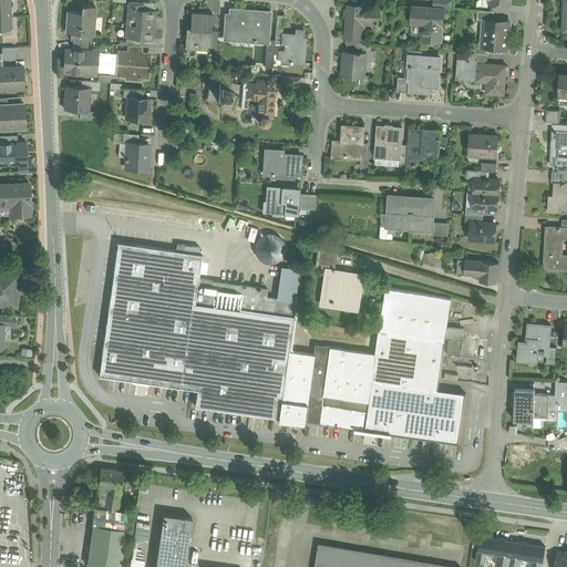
[(10,0),(0,0),(0,27),(2,27),(11,27),(10,0)]
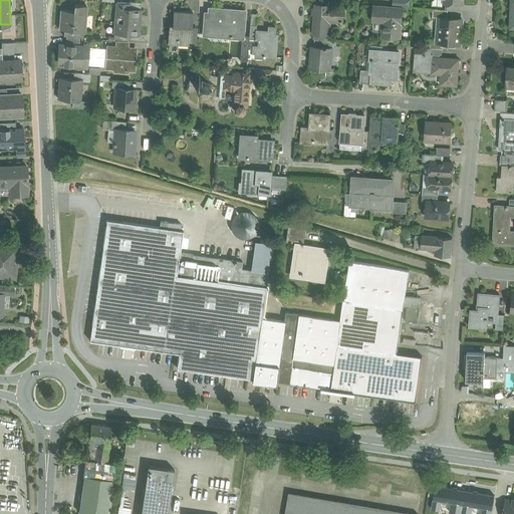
[(130,3),(117,2),(114,34),(127,35),(139,36),(141,9),(129,8),(130,3)]
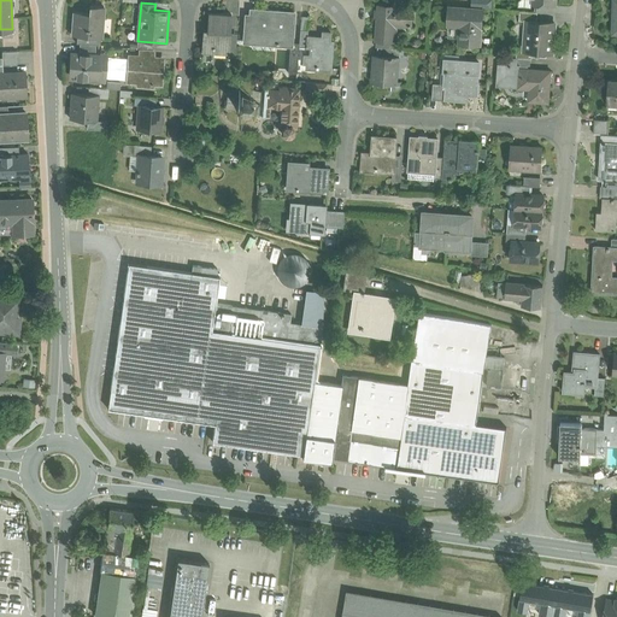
[(412,7),(378,5),(376,40),(393,41),(397,41),(397,31),(394,30),(394,29),(394,24),(411,25),(412,7)]
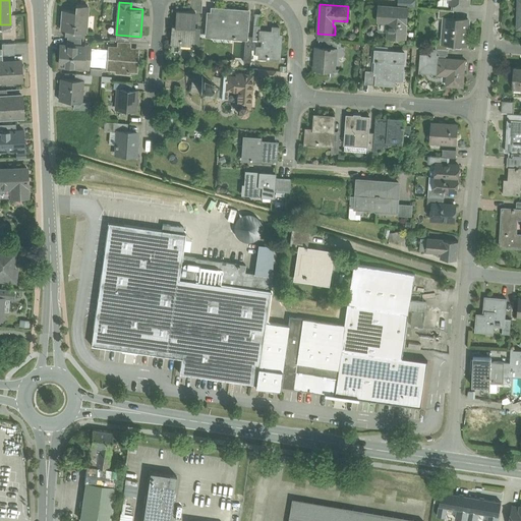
[(88,6),(75,5),(75,11),(63,10),(61,31),(65,31),(85,33),(88,6)]
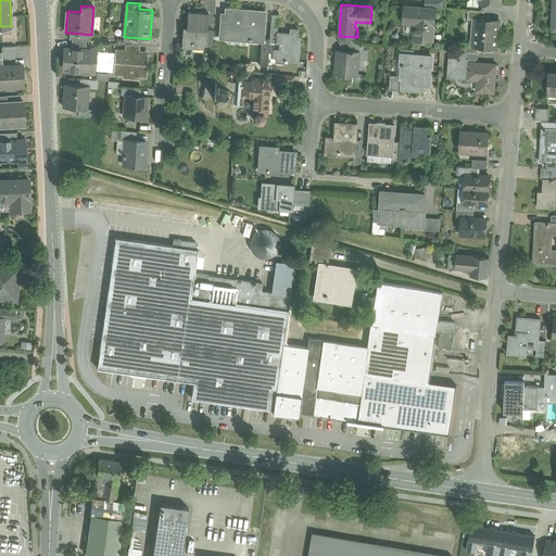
[(436,8),(405,5),(403,23),(415,24),(414,38),(432,40),(436,8)]
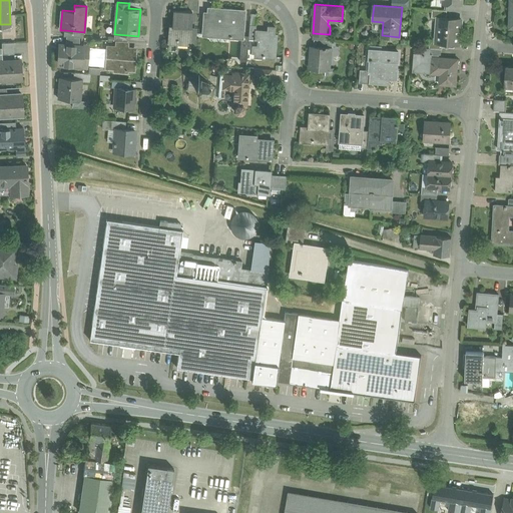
[(221,37),(223,8),(209,7),(208,16),(204,15),(202,35),(221,37)]
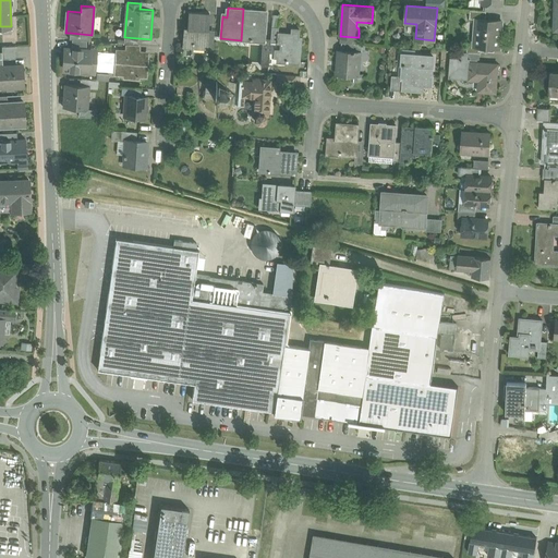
[(243,9),(241,40),(263,41),(264,41),(264,40),(266,12),(252,11),(253,10),(243,9)]
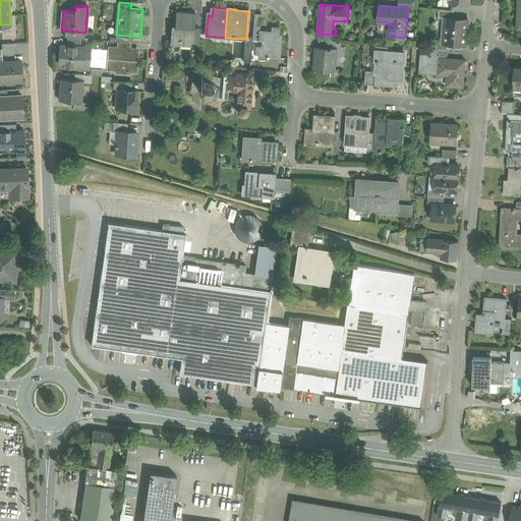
[(452,10),(439,9),(439,17),(448,17),(454,17),(454,10),(452,10)]
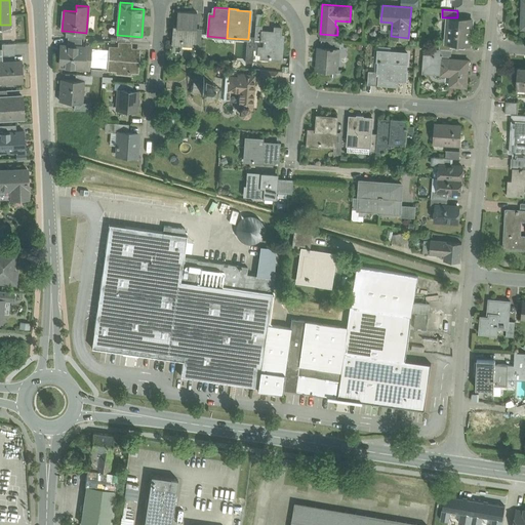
[(197,12),(177,11),(176,27),(173,27),(172,44),(182,44),(182,42),(194,43),(195,43),(196,33),(197,12)]
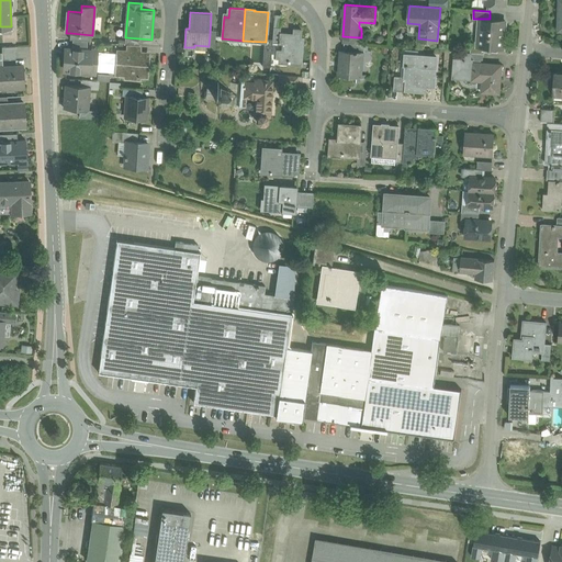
[(490,19),(483,19),(481,35),(479,35),(479,45),(479,46),(485,47),(503,48),(505,20),(490,19)]
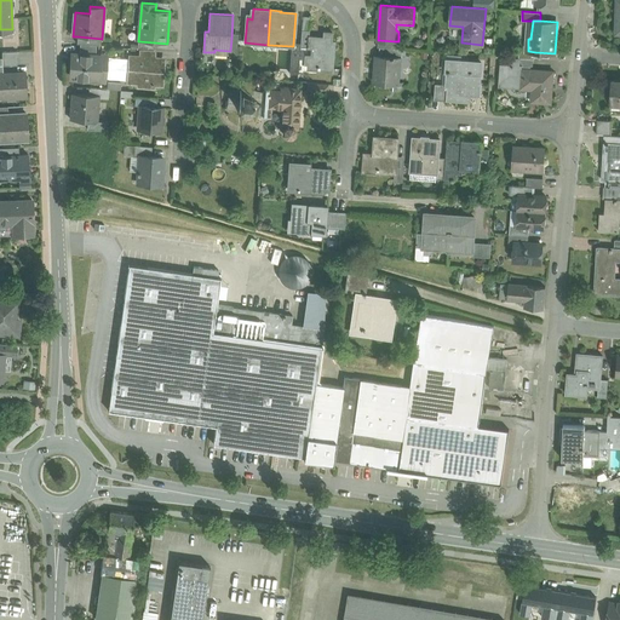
[(309,35),(308,47),(311,47),(311,55),(308,55),(306,64),(317,65),(317,70),(332,72),(334,41),(332,41),(332,33),(323,32),(323,36),(309,35)]
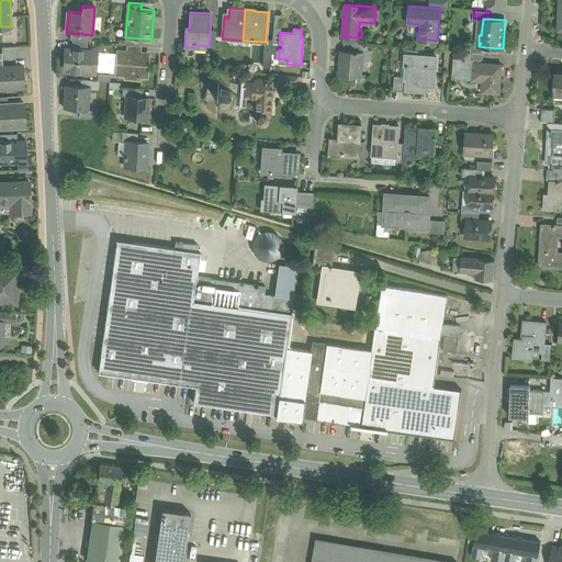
[(72,41),(71,49),(87,51),(88,42),(72,41)]
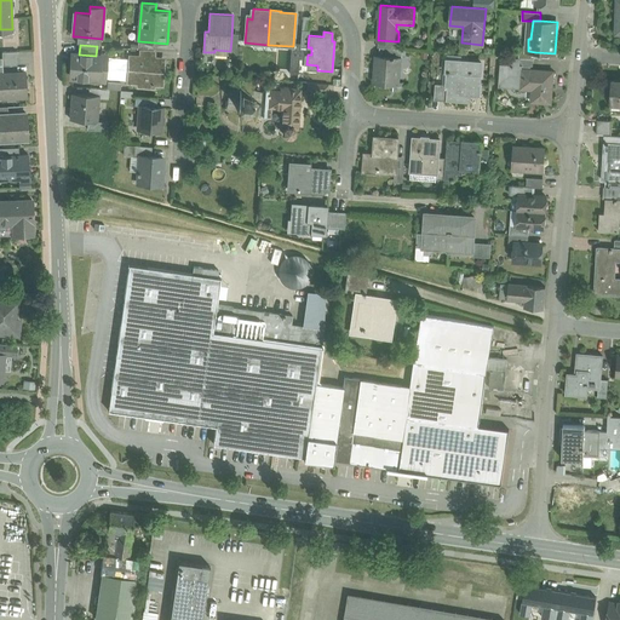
[(300,45),(293,45),(293,46),(292,46),(290,73),(298,74),(300,47),(300,45)]
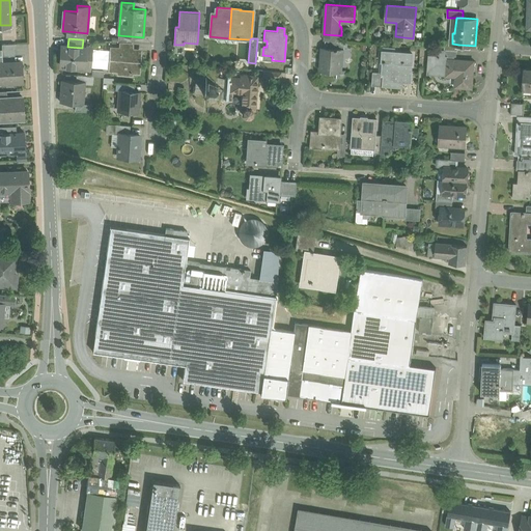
[(338,42),(325,40),(325,48),(344,49),(344,42),(338,42)]
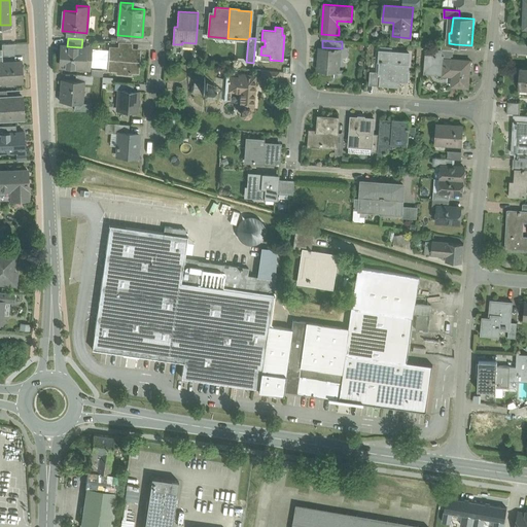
[(133,43),(118,42),(117,49),(132,50),(133,43)]
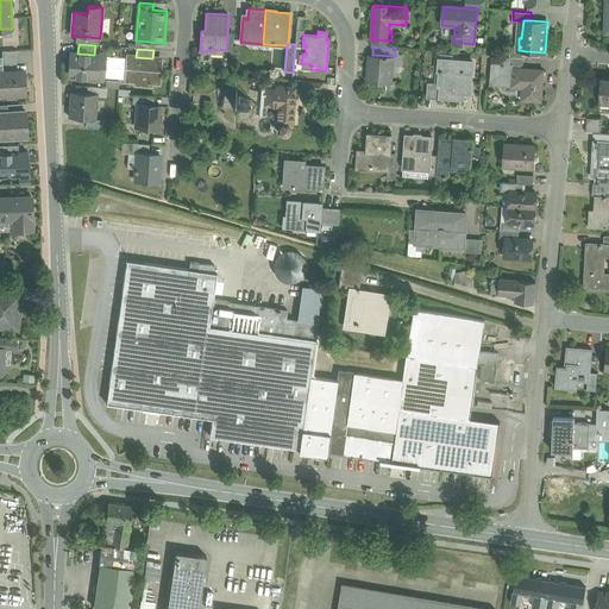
[(17,50),(2,51),(2,64),(17,64),(17,50)]
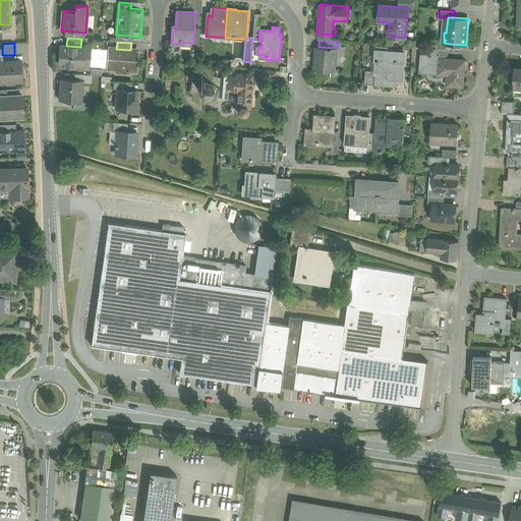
[(66,46),(62,46),(60,65),(82,67),(84,48),(80,47),(66,46)]
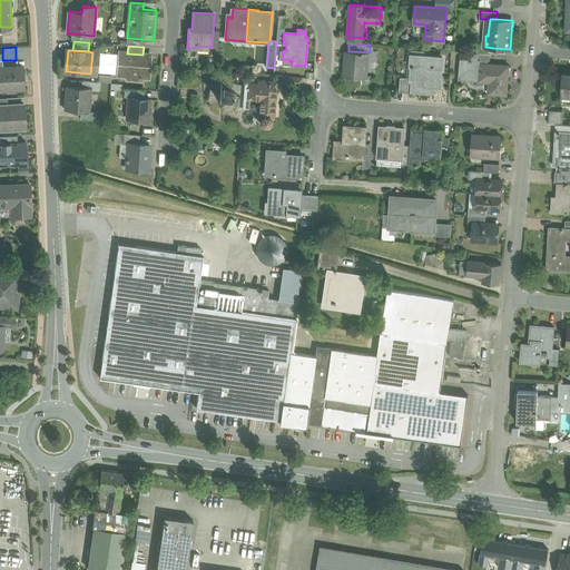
[(349,51),(346,50),(344,77),(345,77),(345,76),(355,77),(371,78),(371,75),(365,75),(366,61),(365,61),(365,53),(370,53),(370,52),(349,51)]
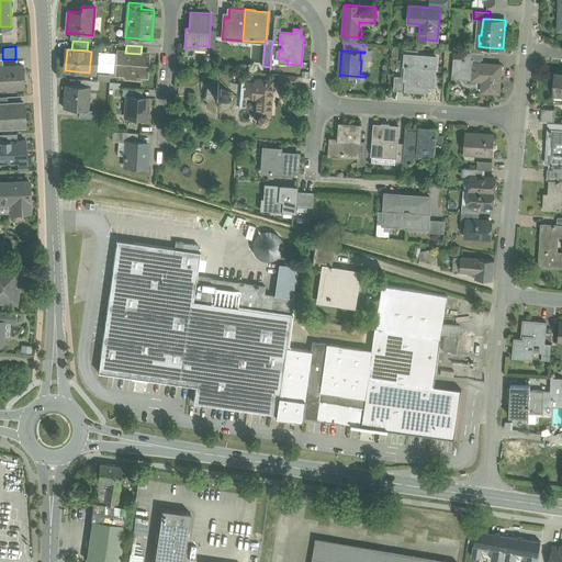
[(483,63),(483,59),(471,58),(471,53),(470,52),(454,51),(452,78),(471,80),(473,63),(483,63)]
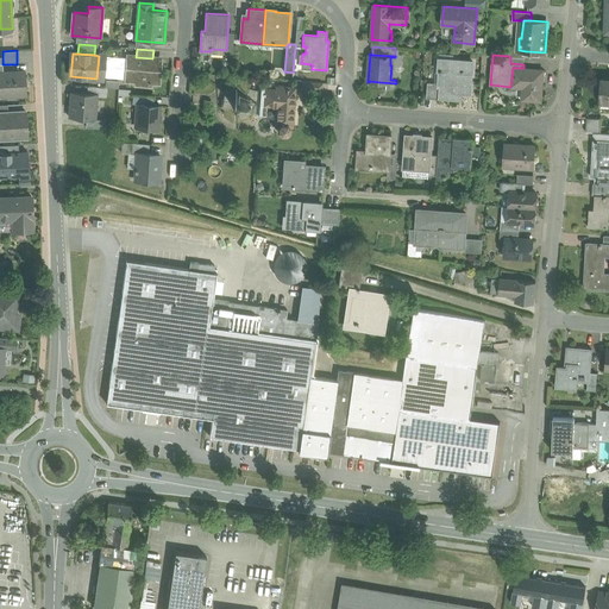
[(136,57),(129,57),(126,80),(137,81),(137,83),(151,85),(152,74),(159,74),(161,60),(152,58),(136,57)]
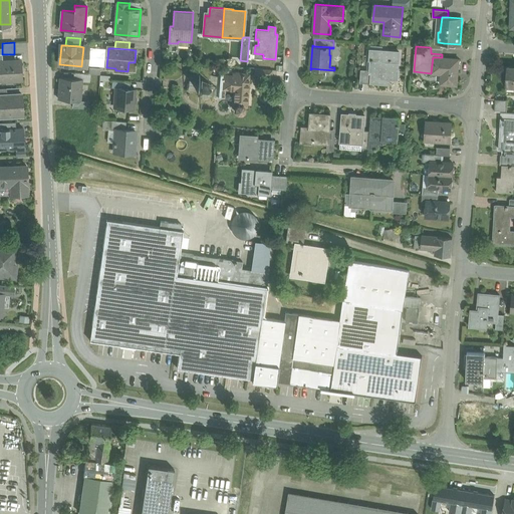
[(399,51),(370,49),(369,60),(372,60),(372,70),(371,82),(389,83),(390,77),(396,78),(396,68),(398,68),(399,51)]
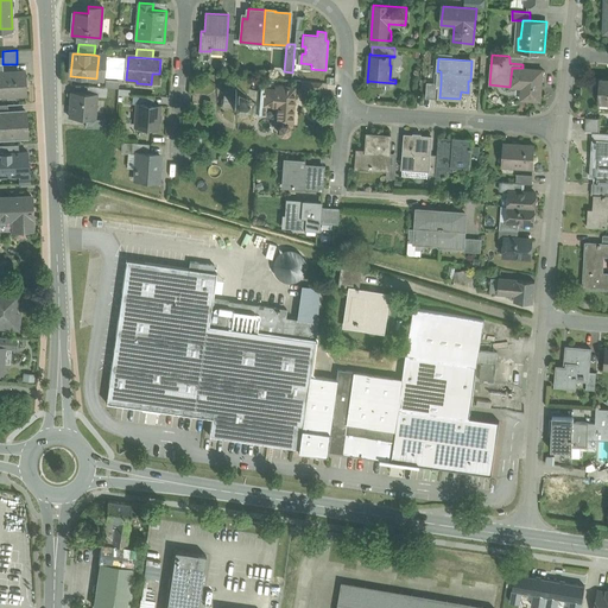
[(523,68),(512,68),(510,87),(525,88),(525,100),(540,101),(543,70),(523,68)]
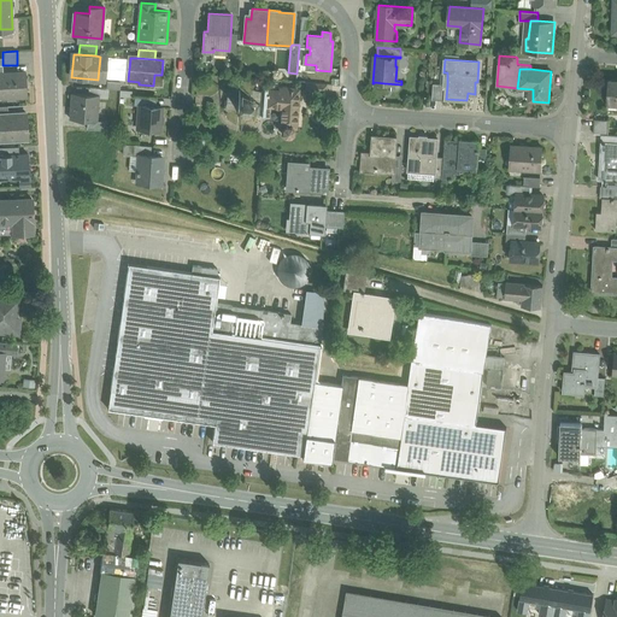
[(4,74),(0,74),(0,98),(25,97),(24,72),(4,74)]
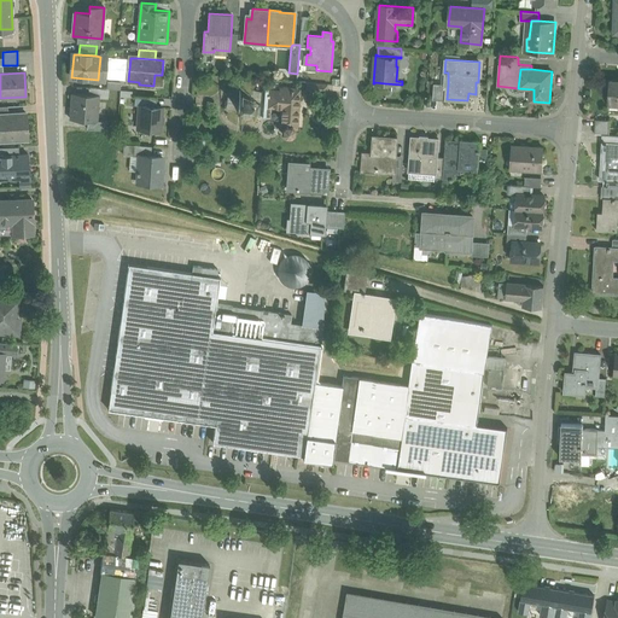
[(327,83),(305,82),(305,91),(327,92),(327,83)]
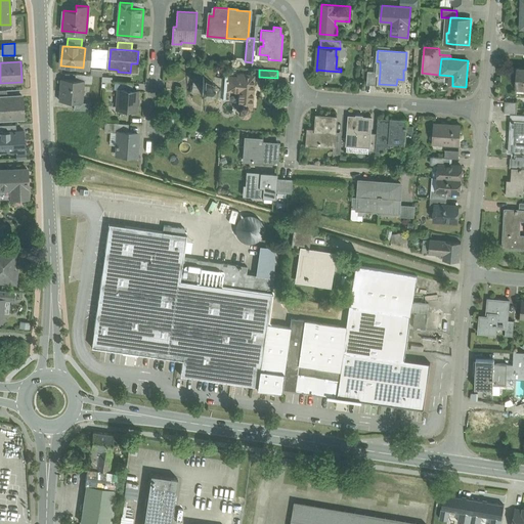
[(380,72),(369,71),(368,83),(379,84),(380,72)]
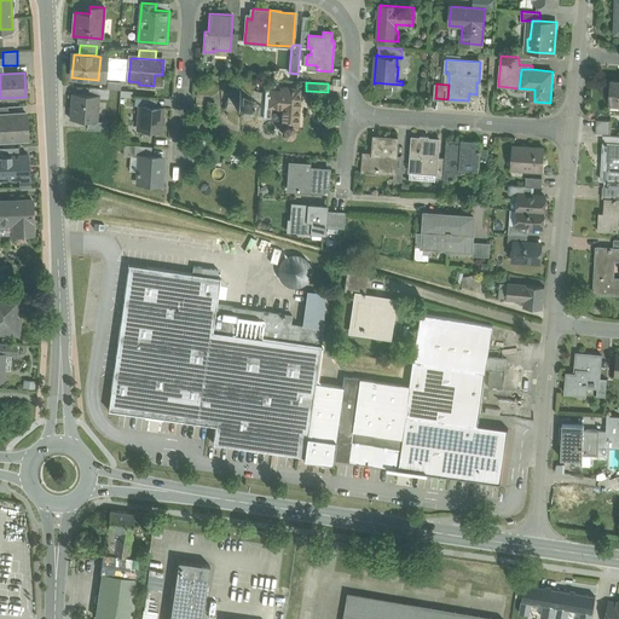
[(300,90),(279,88),(279,92),(270,91),(270,99),(268,108),(282,109),(281,128),(283,128),(283,134),(285,137),(291,138),(295,134),(295,129),(298,129),(300,90)]
